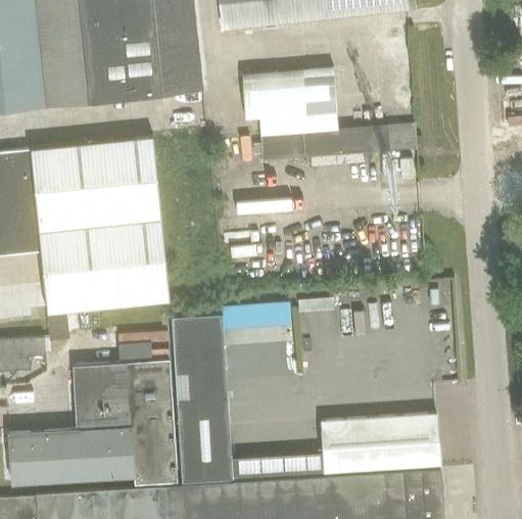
[(0,112),(63,106),(202,91),(192,0),(0,0),(0,112)]
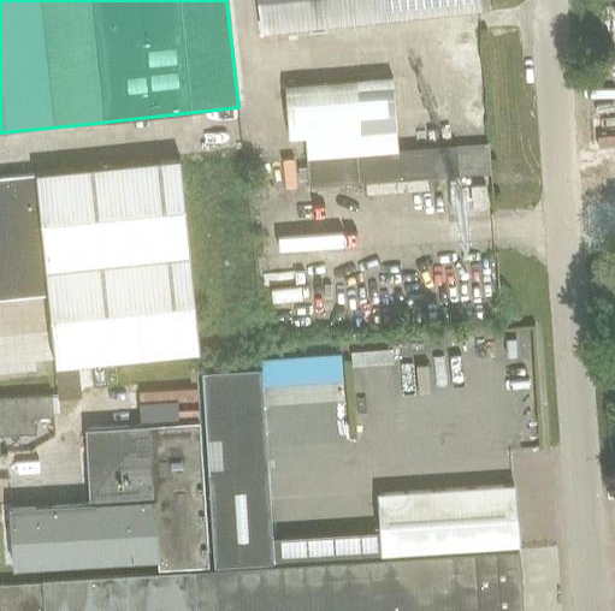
[(258,0),(262,35),(480,11),(478,0),(258,0)]
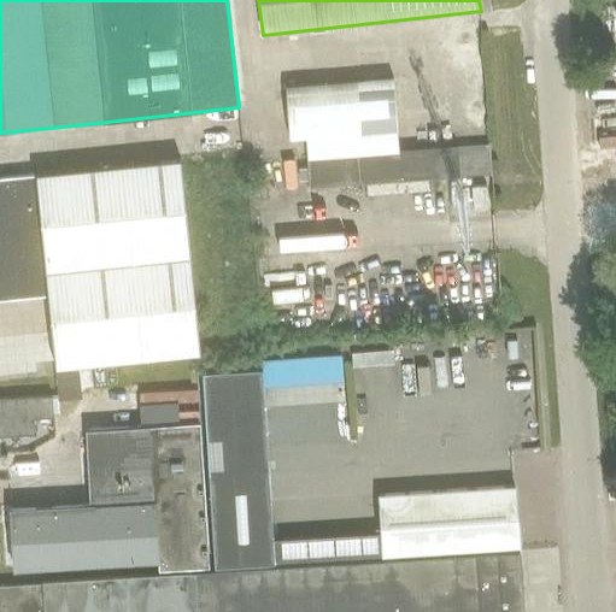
[(393,81),(285,89),(288,142),(305,141),(306,162),(355,158),(398,154),(393,81)]
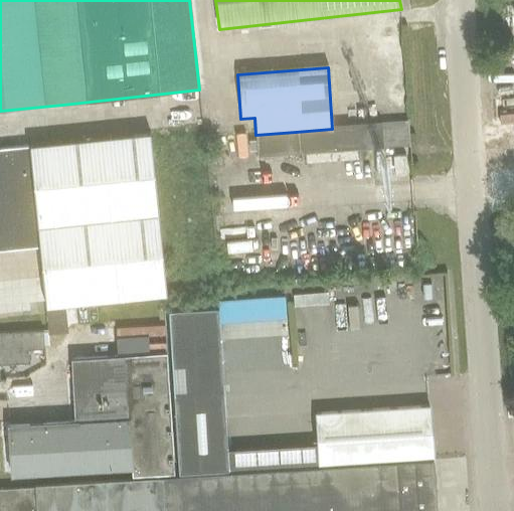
[(255,134),(254,134),(257,160),(300,157),(362,153),(408,149),(406,124),(332,129),(296,132),(255,135),(255,134)]
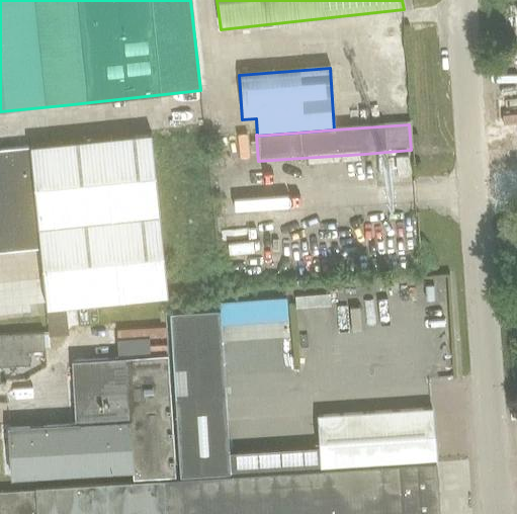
[(152,137),(0,152),(0,254),(39,251),(46,311),(168,298),(152,137)]
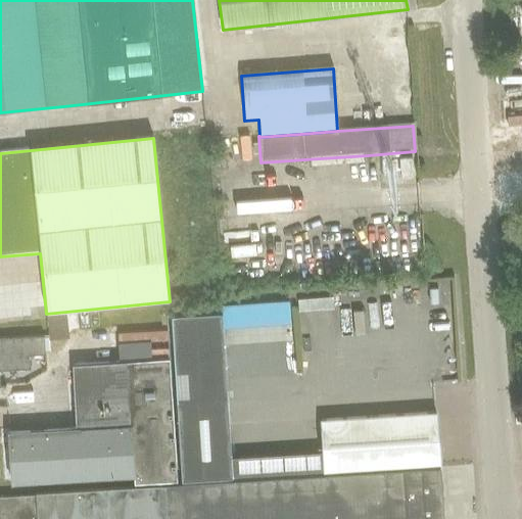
[(399,183),(413,183),(412,161),(398,161),(399,183)]
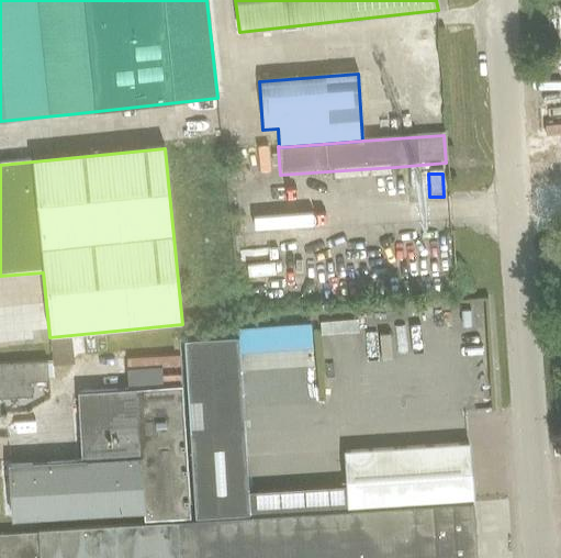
[(0,353),(19,353),(17,315),(0,315),(0,353)]
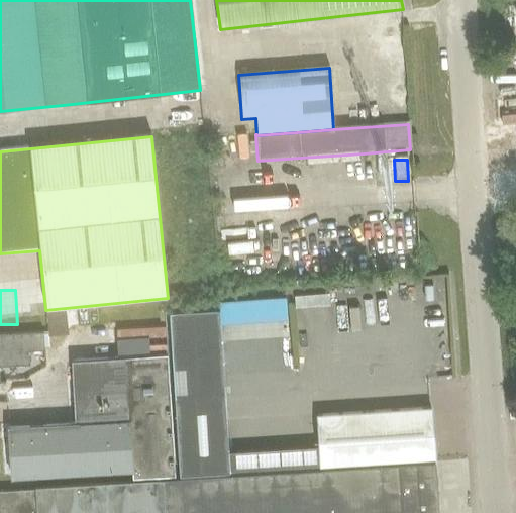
[(290,319),(289,298),(223,302),(224,323),(290,319)]
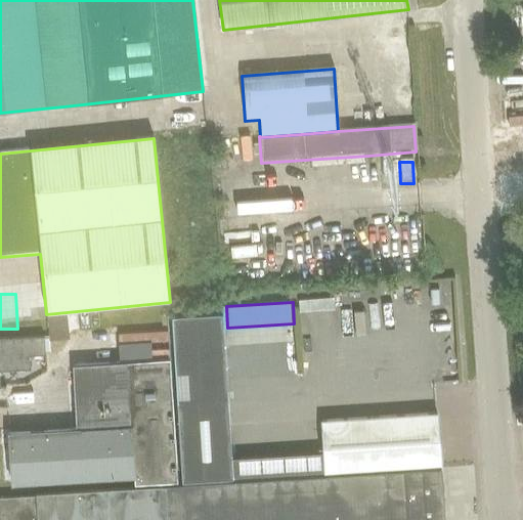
[(231,479),(230,461),(221,315),(172,318),(182,482),(231,479)]
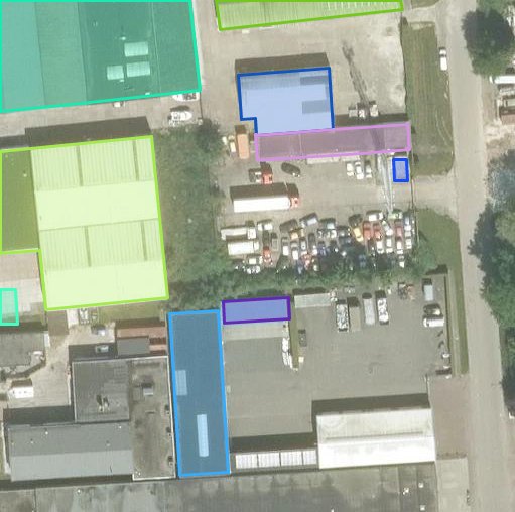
[(69,336),(66,311),(46,313),(49,338),(69,336)]
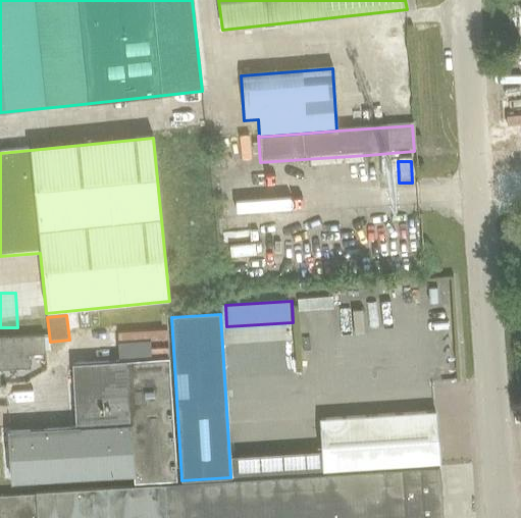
[(0,390),(0,373),(29,372),(28,358),(44,357),(43,339),(0,341),(0,390)]
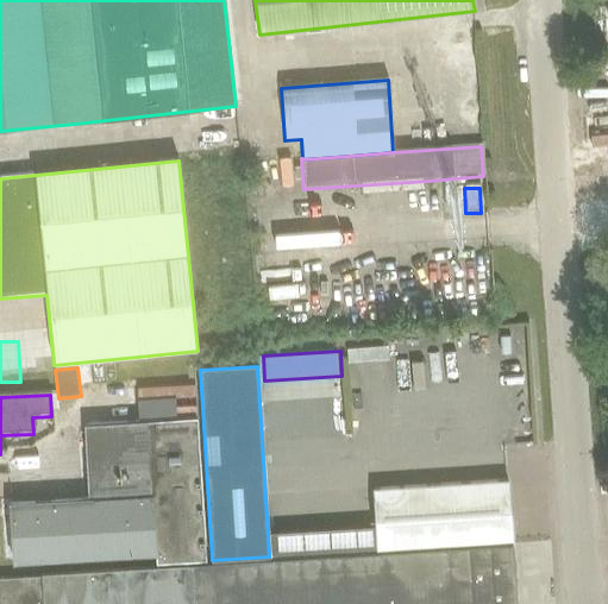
[(14,564),(74,560),(155,555),(156,565),(206,562),(195,419),(146,422),(146,425),(85,428),(88,501),(10,505),(14,564)]
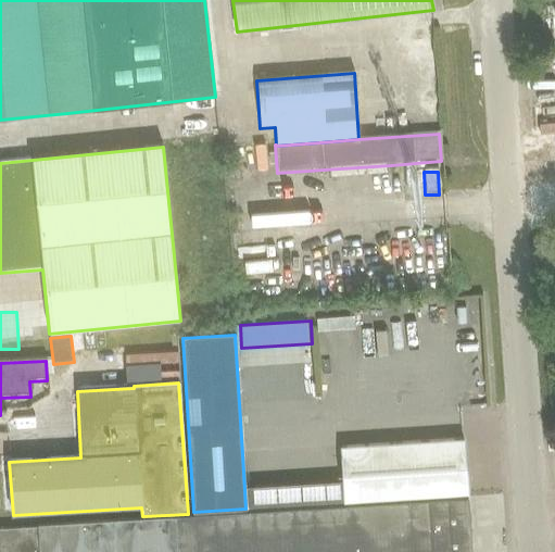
[(345,500),(466,492),(463,441),(342,449),(345,500)]
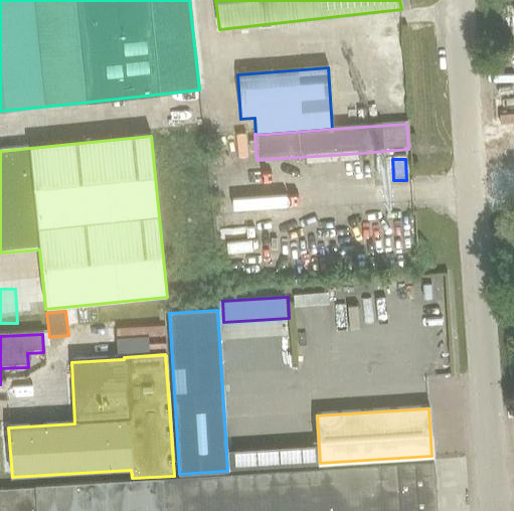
[(436,510),(433,463),(162,481),(162,480),(34,487),(33,491),(0,493),(0,510),(436,510)]
